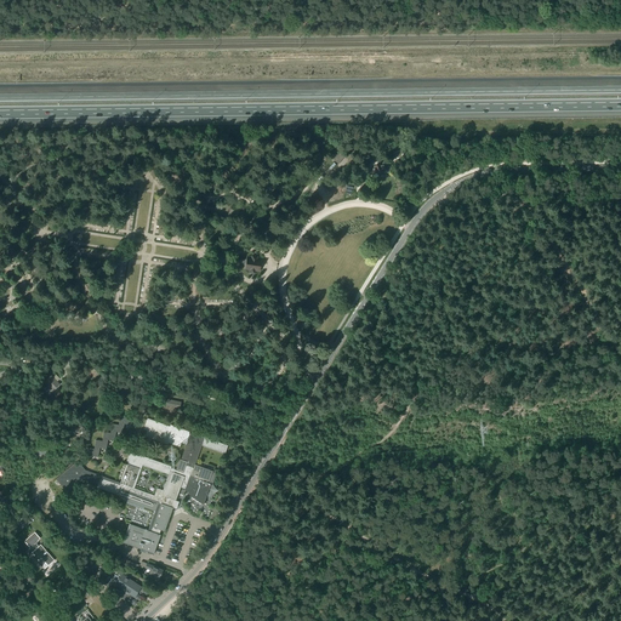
[(339,164),(345,158),(337,152),(331,158),(339,164)]
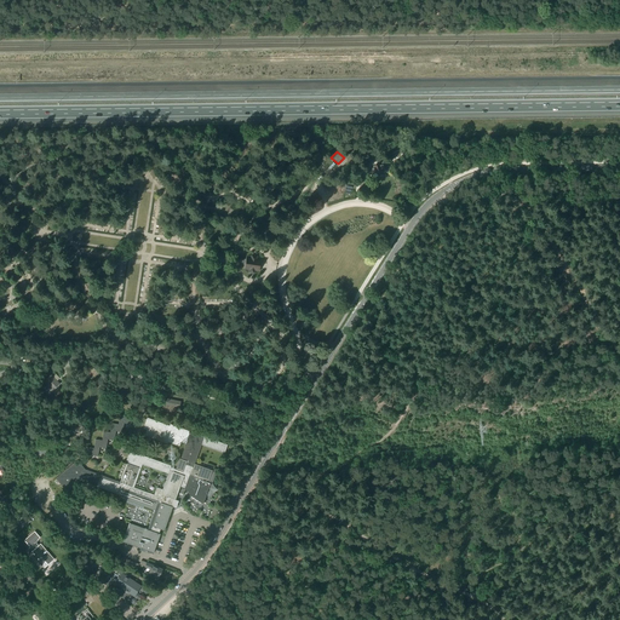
[(380,166),(380,164),(374,166),(375,168),(371,170),(372,174),(377,173),(378,174),(383,172),(383,171),(388,170),(385,164),(380,166)]
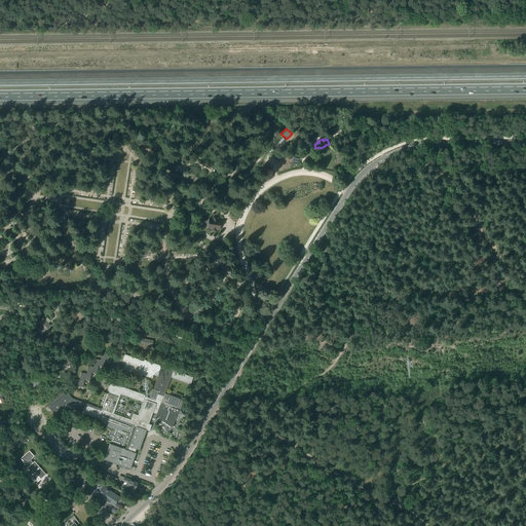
[(217,221),(218,218),(213,217),(213,220),(209,219),(209,220),(209,221),(208,220),(208,221),(207,221),(205,221),(204,221),(202,221),(202,225),(203,225),(204,226),(205,226),(207,226),(207,227),(208,227),(208,228),(212,229),(211,231),(215,232),(216,229),(220,230),(221,221),(217,221)]
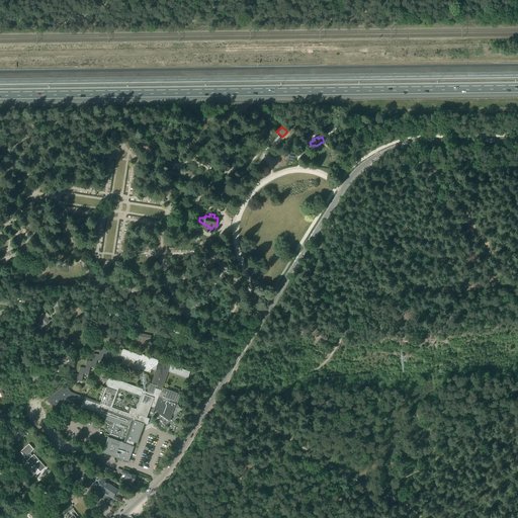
[(42,313),(36,319),(40,323),(39,323),(44,327),(50,321),(42,313)]
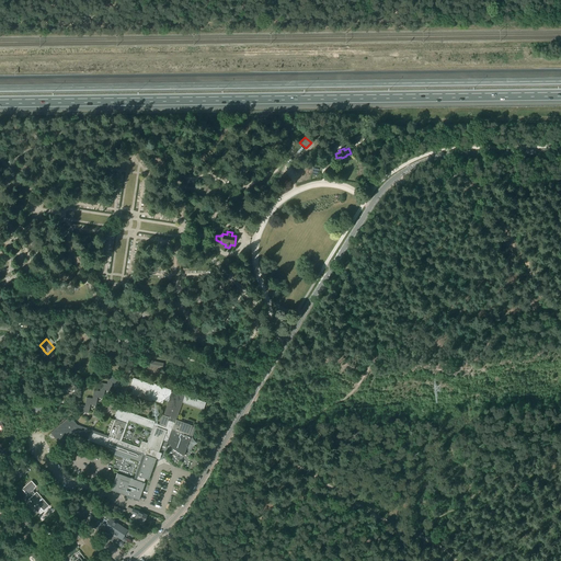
[(162,369),(163,364),(149,361),(148,366),(147,369),(158,373),(159,369),(162,369)]
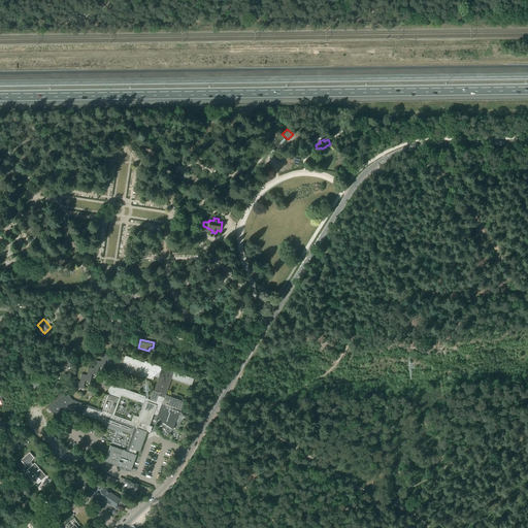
[(22,347),(14,354),(20,358),(27,351),(22,347)]
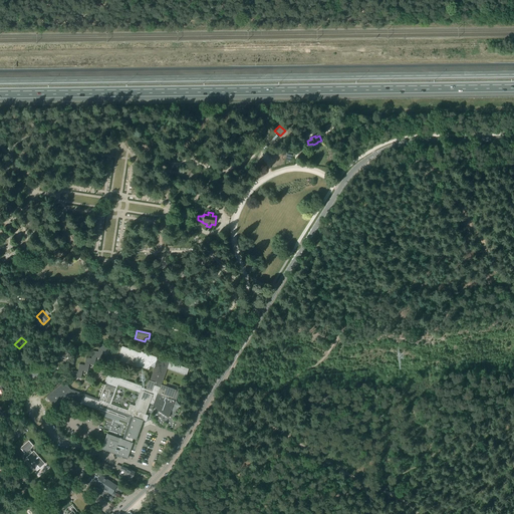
[(104,345),(99,344),(98,351),(92,351),(91,358),(85,357),(84,365),(78,364),(77,371),(72,371),(71,377),(75,378),(75,377),(81,378),(82,371),(87,372),(89,364),(94,365),(95,357),(101,358),(102,351),(108,352),(109,345),(104,344),(104,345)]
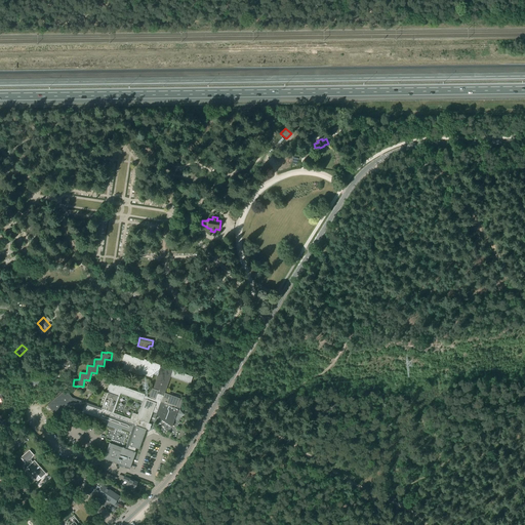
[(167,369),(160,366),(160,365),(144,359),(143,361),(140,360),(124,354),(121,363),(122,364),(123,364),(124,364),(122,369),(138,375),(139,372),(143,373),(142,374),(152,378),(153,374),(157,376),(153,389),(152,389),(148,397),(145,396),(145,395),(118,385),(117,386),(109,384),(107,390),(108,391),(102,408),(72,398),(66,390),(47,405),(56,417),(70,406),(82,410),(81,412),(102,419),(101,421),(131,433),(125,448),(110,443),(104,459),(130,469),(135,452),(134,452),(135,448),(138,449),(146,430),(145,429),(148,422),(149,423),(152,412),(156,414),(160,416),(159,417),(171,427),(172,427),(178,408),(179,408),(179,409),(183,401),(179,400),(179,399),(165,393),(170,376),(190,384),(193,376),(168,368),(167,369)]
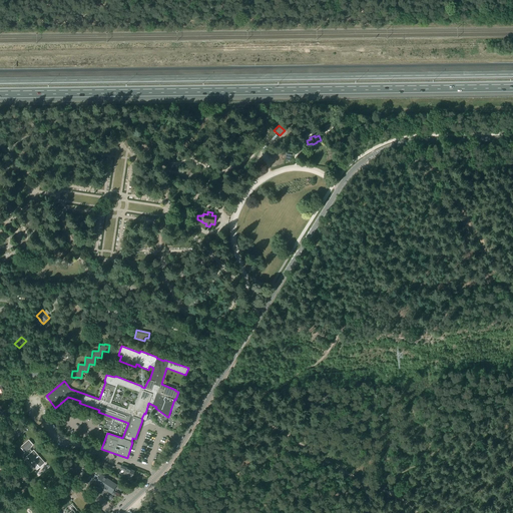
[(68,357),(70,354),(65,352),(64,353),(60,351),(57,357),(64,360),(66,356),(68,357)]
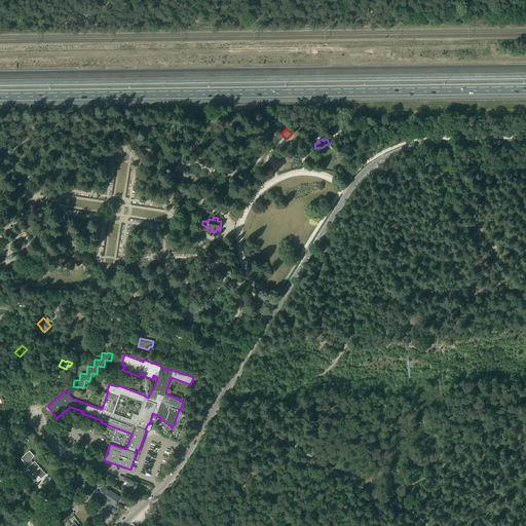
[(39,378),(29,380),(30,387),(37,385),(37,386),(40,385),(39,378)]
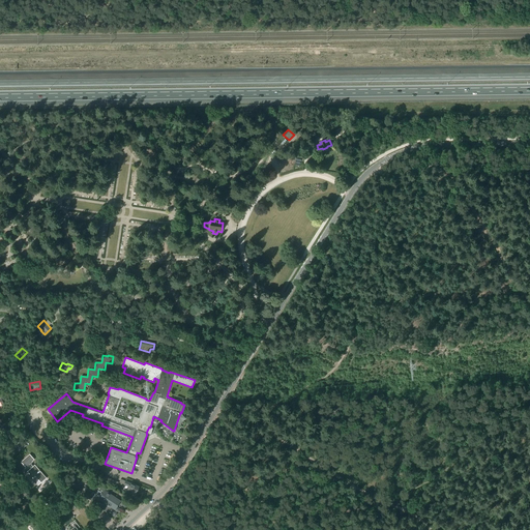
[(33,459),(29,453),(20,461),(25,467),(28,465),(30,467),(25,472),(34,483),(35,482),(37,486),(47,478),(36,467),(36,468),(33,465),(32,466),(29,463),(33,459)]
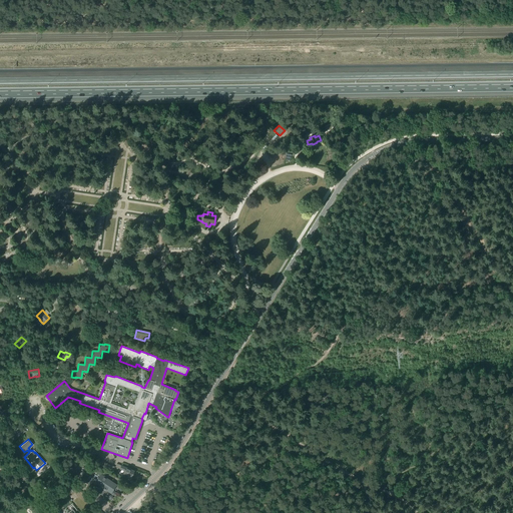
[(113,472),(115,467),(104,463),(103,467),(113,472)]
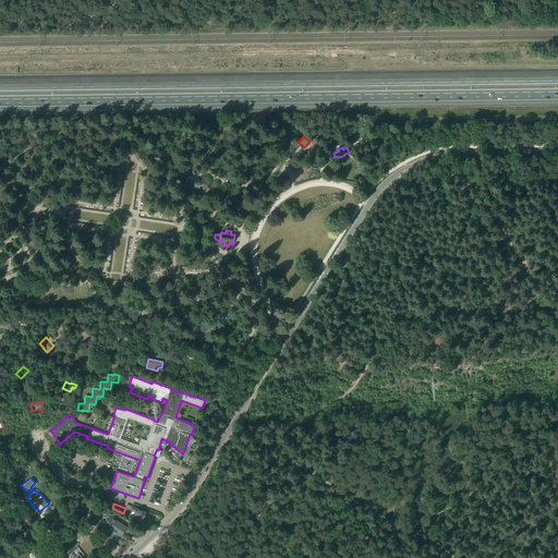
[(137,509),(132,507),(128,505),(125,508),(130,510),(130,511),(135,513),(134,516),(137,517),(138,518),(137,520),(142,521),(143,519),(146,512),(137,509)]
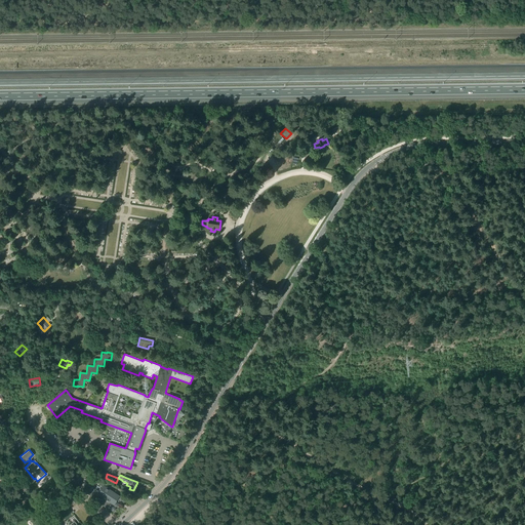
[(97,483),(92,480),(84,492),(89,495),(89,496),(108,509),(111,503),(113,505),(118,496),(107,489),(108,488),(102,484),(98,482),(97,483)]
